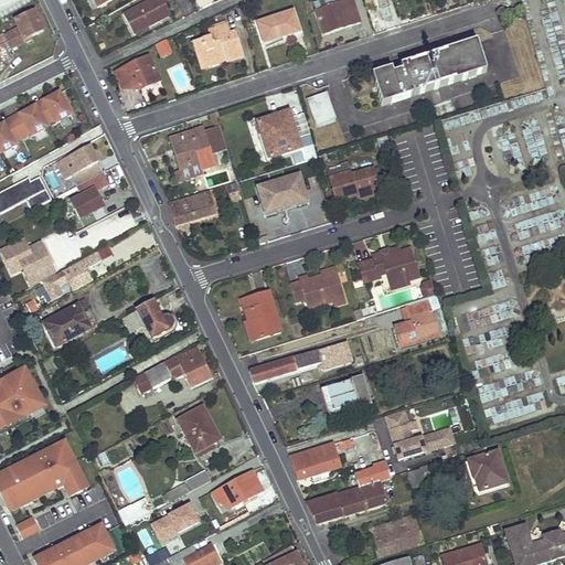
[(85,0),(92,11),(97,9),(92,0),(85,0)]
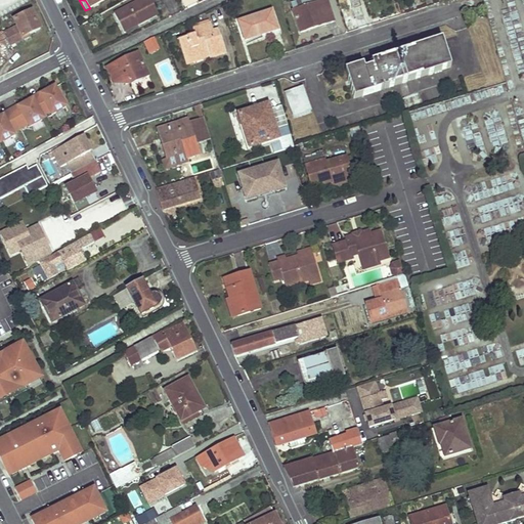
[(156,10),(150,0),(143,0),(115,14),(124,32),(147,20),(144,15),(156,10)]
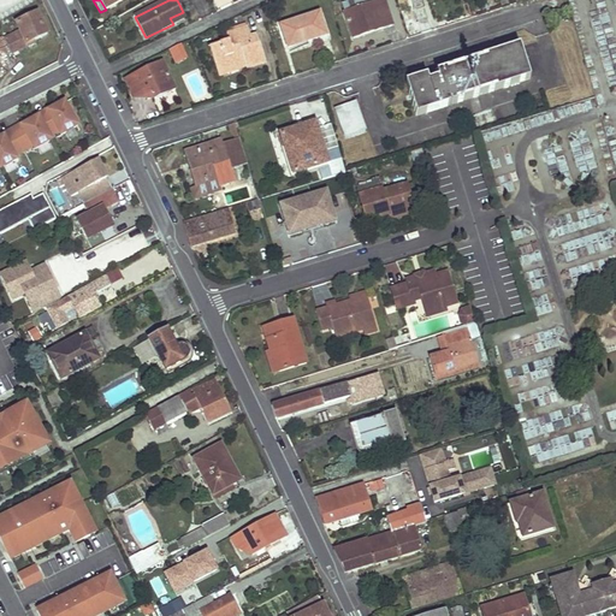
[(378,0),(350,0),(342,3),(344,11),(378,0)]
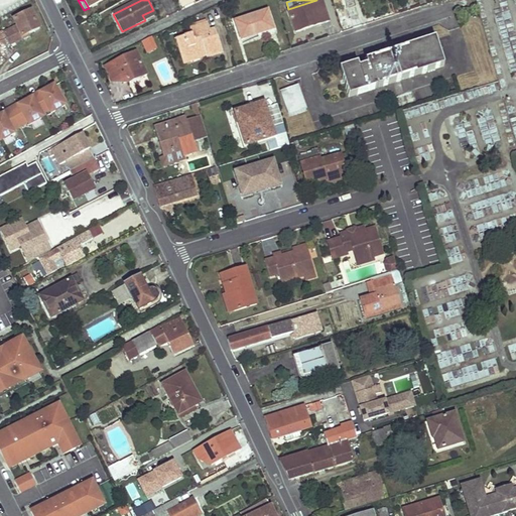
[(328,20),(320,0),(316,0),(288,9),(295,30),(328,20)]
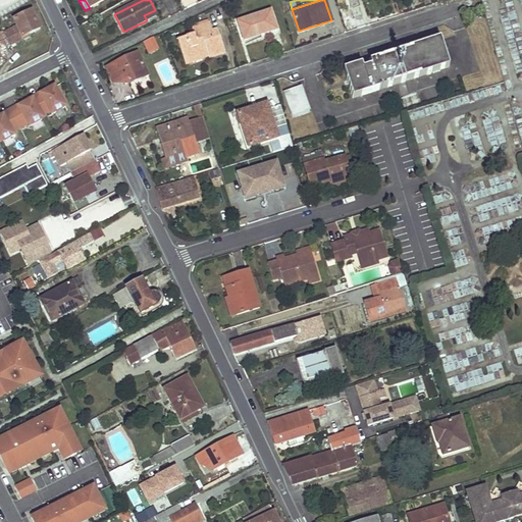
[(359,6),(357,0),(347,0),(351,9),(359,6)]
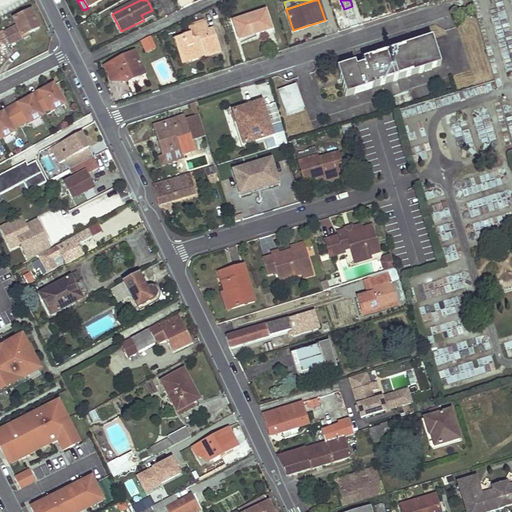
[(154,14),(152,10),(141,15),(144,20),(154,14)]
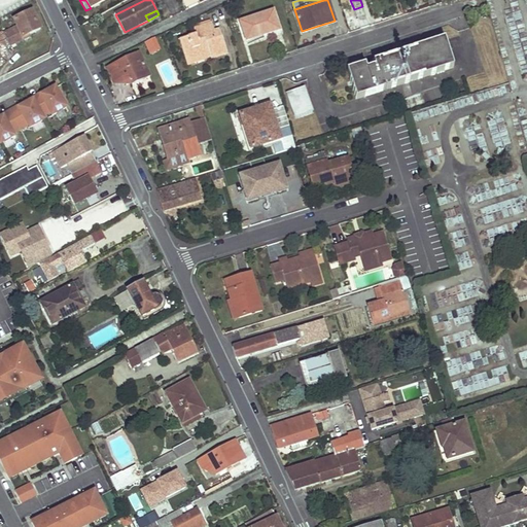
[(41,30),(33,12),(14,21),(18,28),(5,34),(11,46),(25,39),(24,38),(41,30)]
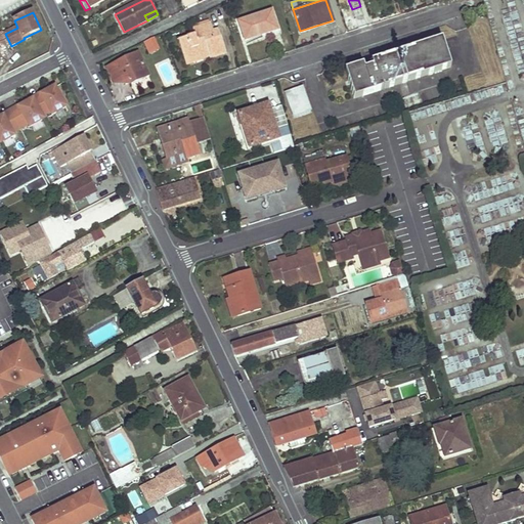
[(277,31),(272,12),(238,23),(245,41),(277,31)]
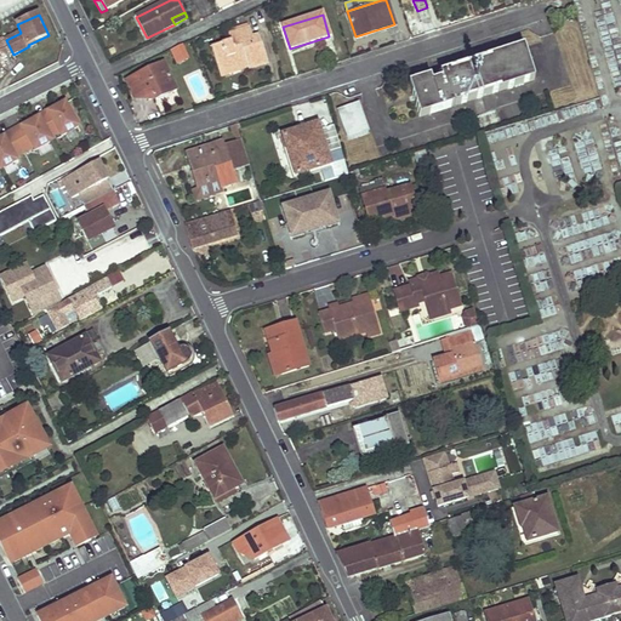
[(268,61),(260,35),(254,36),(251,28),(228,35),(231,43),(211,49),(218,70),(245,62),(248,68),(268,61)]
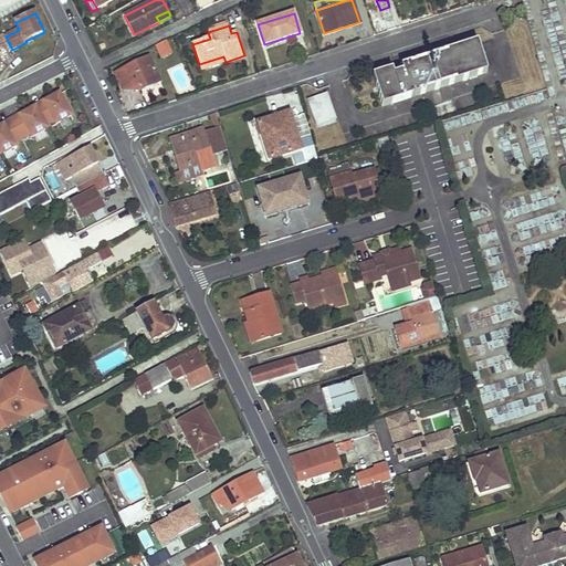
[(169,56),(163,42),(155,45),(161,60),(169,56)]
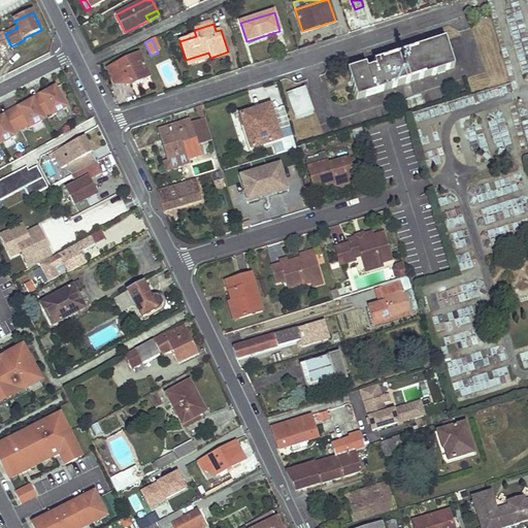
[(455,68),(446,40),(375,63),(376,67),(367,70),(366,66),(348,71),(357,99),(455,68)]
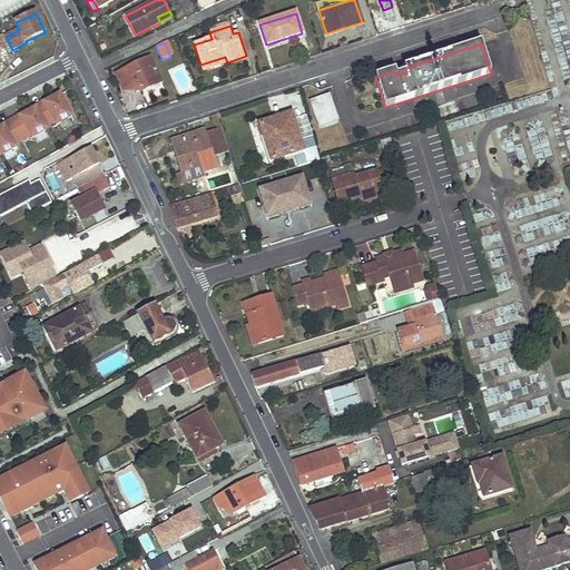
[(227,62),(225,57),(200,65),(203,71),(227,62)]
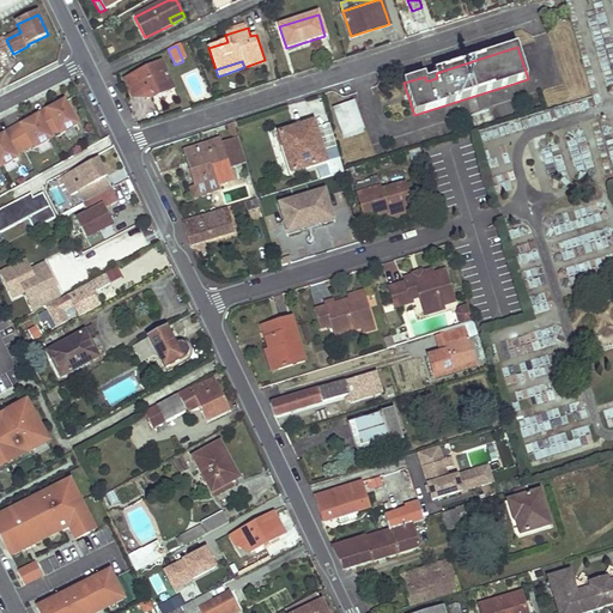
[(175,89),(162,62),(126,79),(133,97),(141,92),(143,96),(150,93),(153,98),(175,89)]
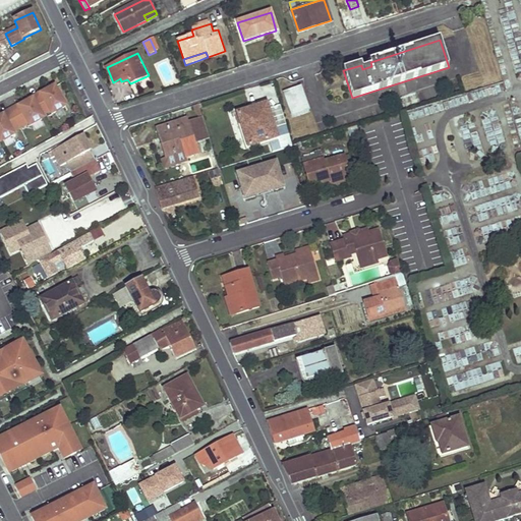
[(55,87),(41,94),(42,97),(35,101),(43,116),(51,112),(52,114),(66,106),(55,87)]
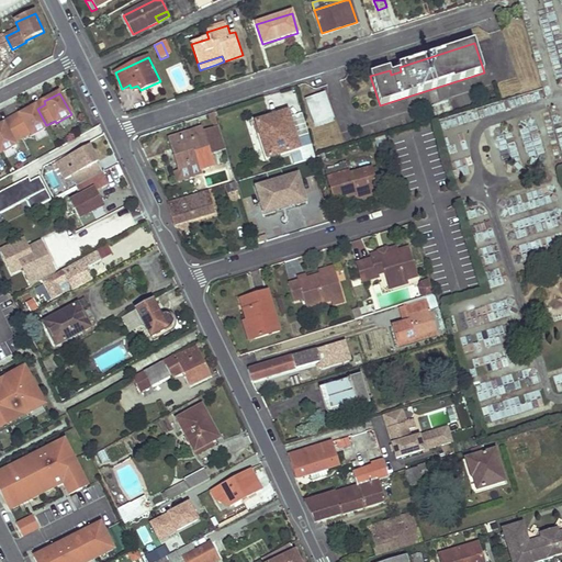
[(333,120),(323,94),(305,100),(314,125),(333,120)]
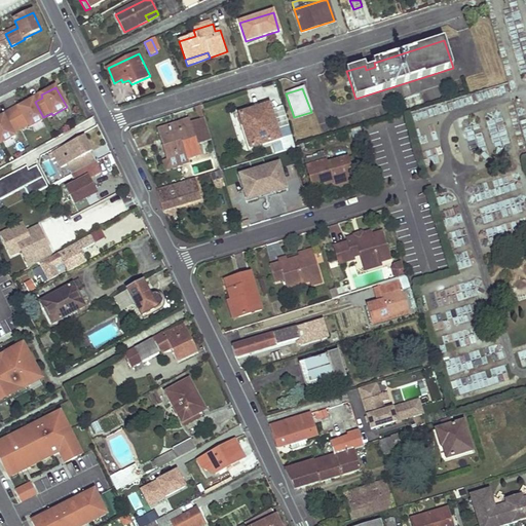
[(443,99),(441,89),(428,92),(431,103),(443,99)]
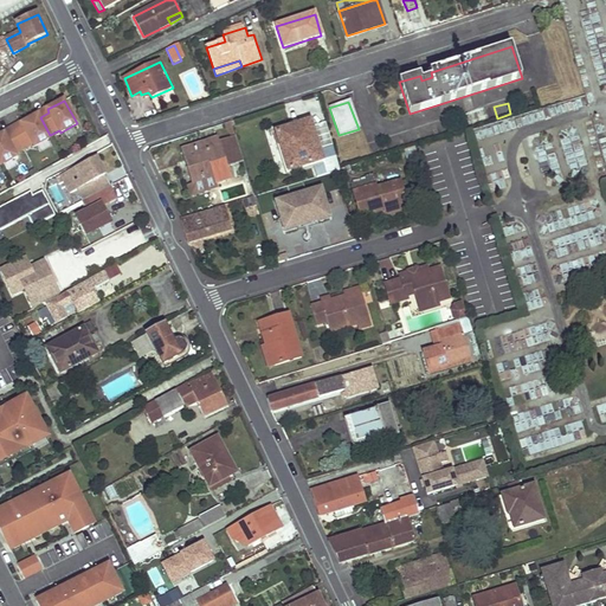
[(23,124),(24,127),(14,131),(25,149),(33,144),(36,147),(51,137),(50,135),(40,117),(38,115),(23,124)]
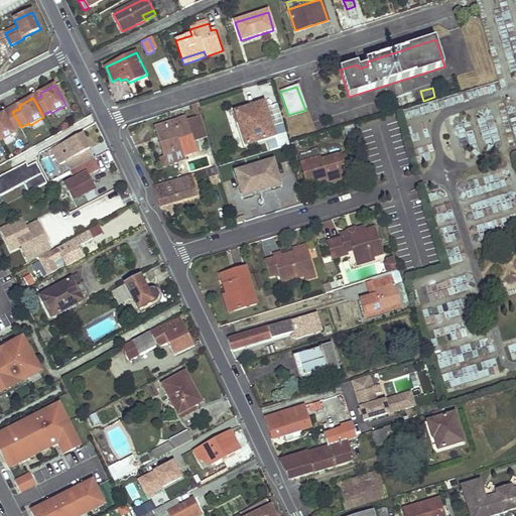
[(275,137),(265,103),(254,107),(255,110),(249,112),(248,109),(235,113),(245,147),(275,137)]
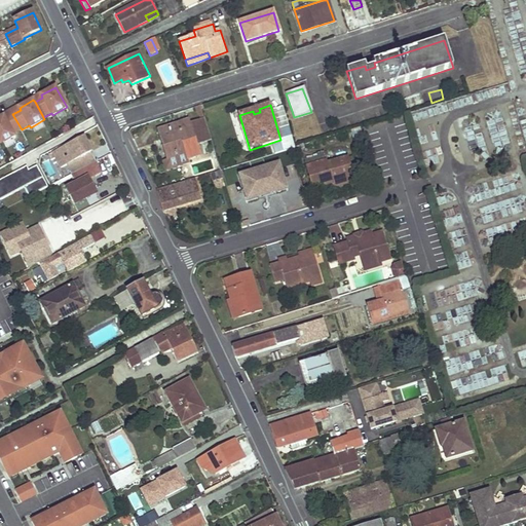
[(203,115),(201,108),(189,112),(190,118),(203,115)]
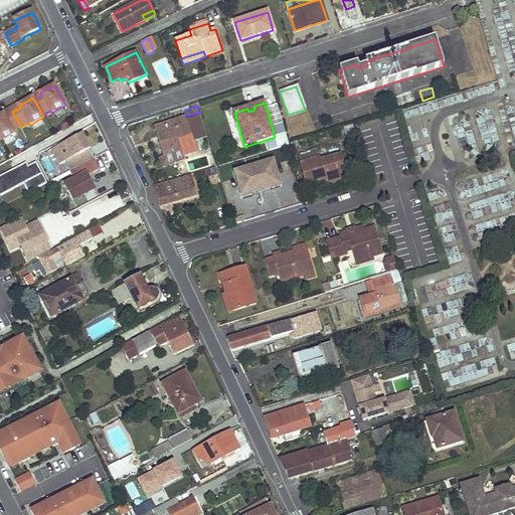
[(5,116),(3,114),(0,115),(0,140),(0,141),(14,134),(13,131),(21,127),(12,112),(5,116)]
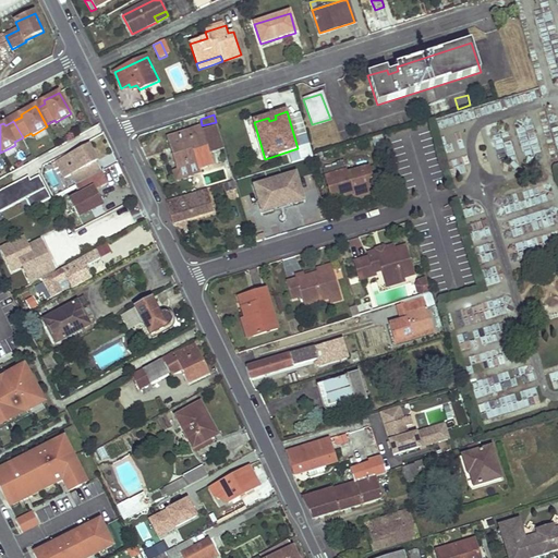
[(211,166),(201,129),(167,138),(177,171),(196,165),(197,170),(211,166)]
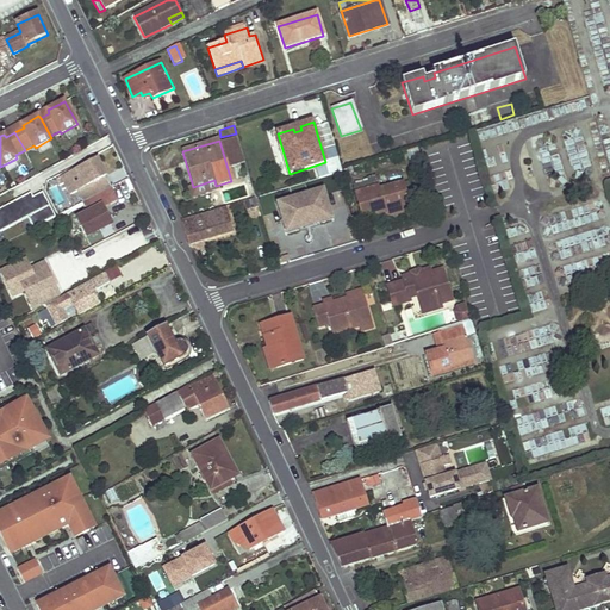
[(499,169),(515,169),(515,148),(499,148),(499,169)]
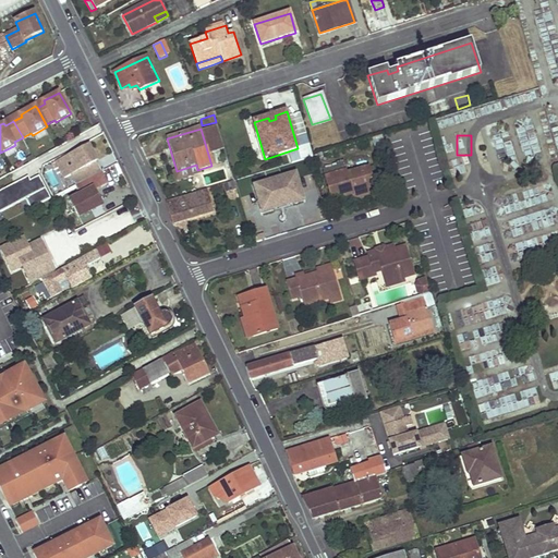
[(497,143),(501,160),(514,157),(510,141),(497,143)]
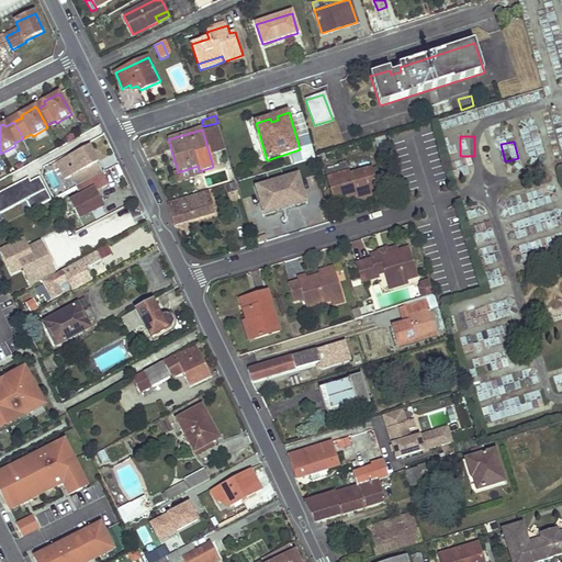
[(56,164),(65,180),(72,176),(77,186),(101,173),(102,172),(89,146),(56,164)]
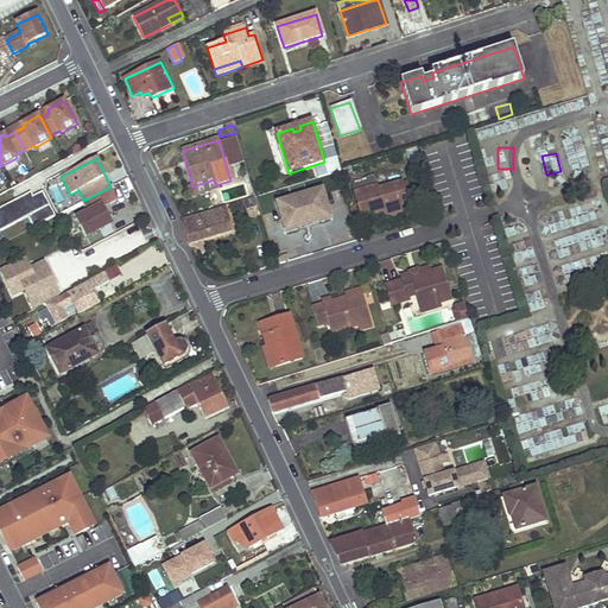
[(409,206),(401,183),(378,190),(377,187),(355,194),(363,220),(385,214),(409,206)]
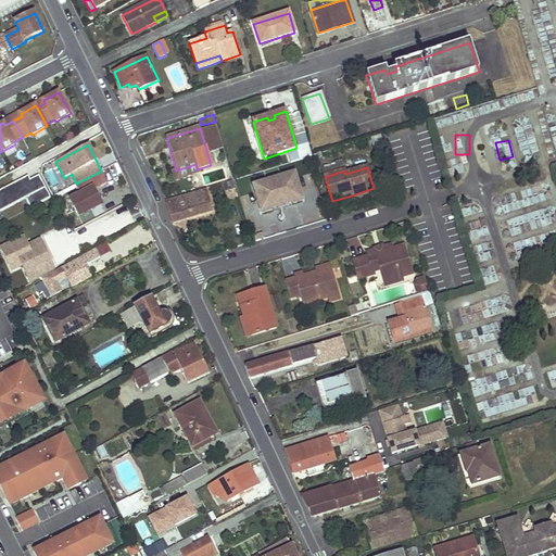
[(102,204),(93,189),(106,182),(100,172),(76,184),(83,194),(72,200),(79,216),(102,204)]
